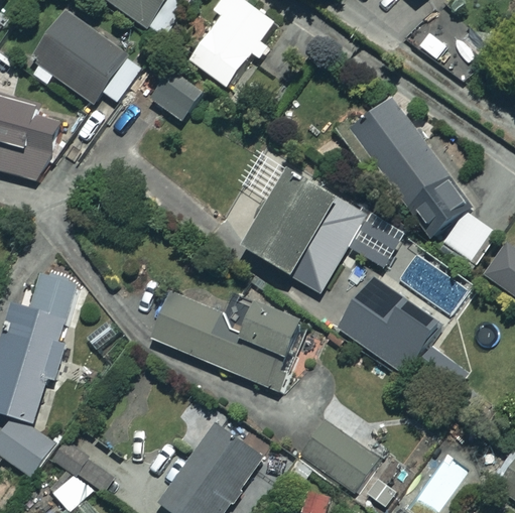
[(109,0),(145,25),(163,0),(109,0)]
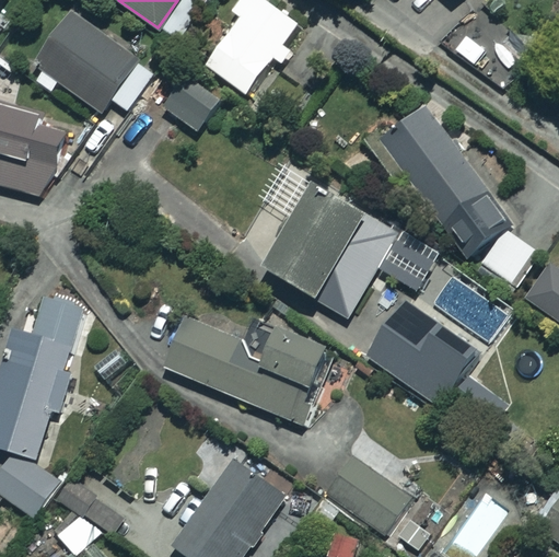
[(270,59),(295,79),(307,62),(324,76),(339,60),(364,79),(386,50),(324,3),(304,28),(266,0),(240,0),(232,10),(240,15),(209,56),(249,86),(270,59)]
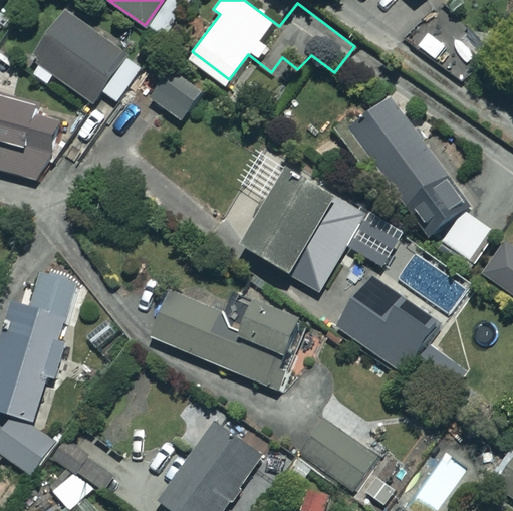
[(142,66),(65,11),(33,54),(42,60),(33,73),(43,80),(49,71),(90,101),(100,88),(116,100),(142,66)]
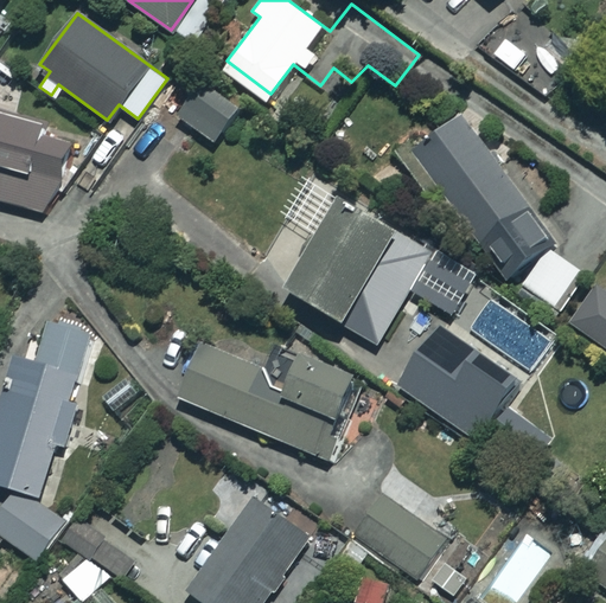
[(71,136),(0,114),(0,198),(48,213),(71,136)]
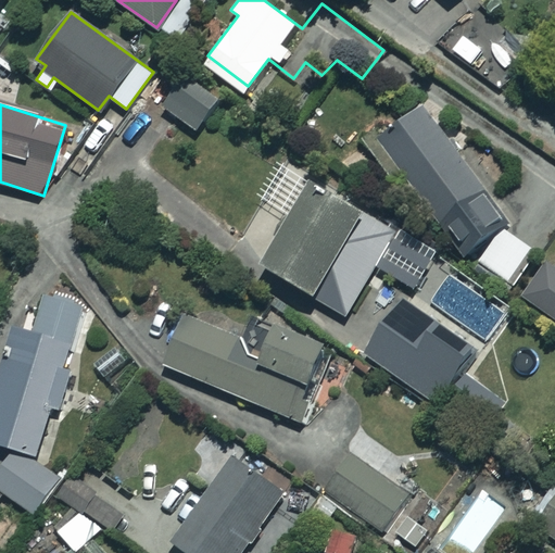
[(506,222),(420,107),(366,147),(396,189),(406,181),(444,231),(450,227),(467,251),(506,222)]
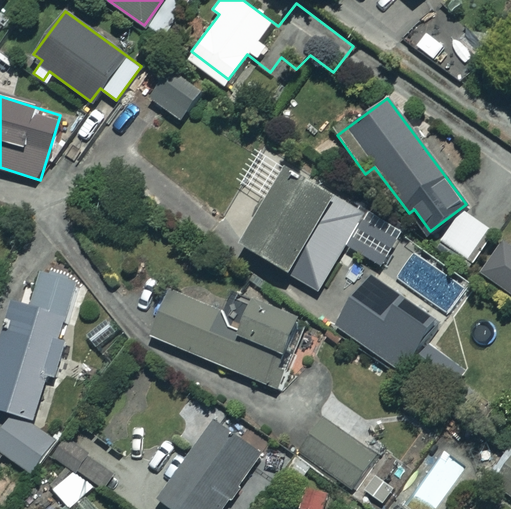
[(393,229),(286,168),(242,245),(319,290),(340,254),(370,270),(393,229)]
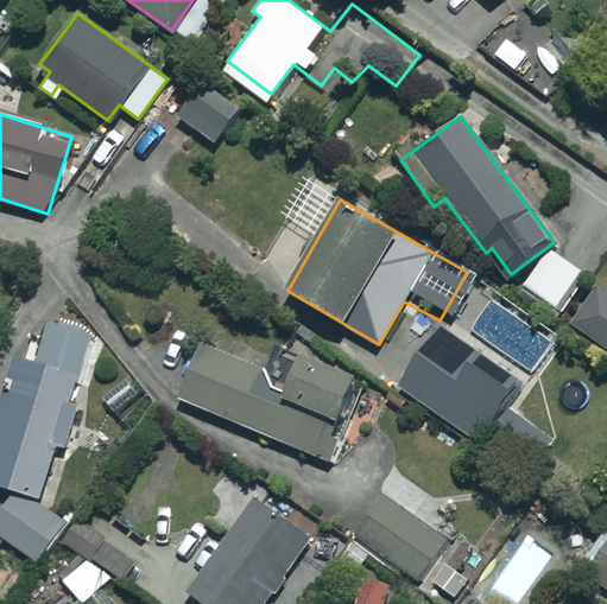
[(587,275),(550,247),(522,283),(558,311),(587,275)]
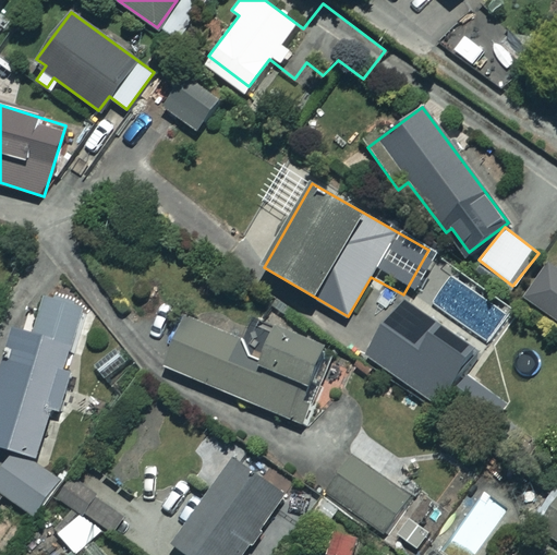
[(556,269),(547,263),(524,294),(556,317),(556,269)]
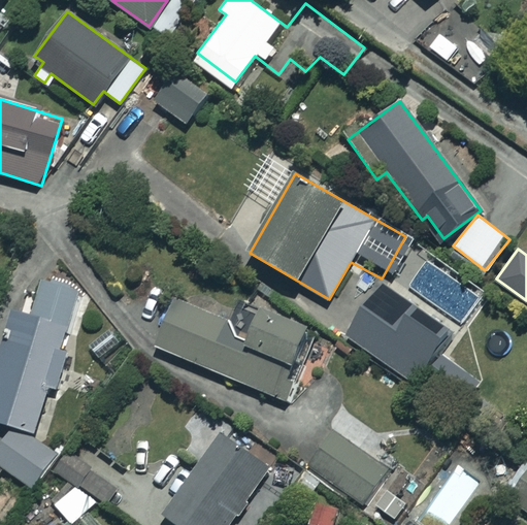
[(77,289),(44,277),(32,316),(14,310),(0,354),(0,420),(35,432),(63,349),(59,348),(77,289)]
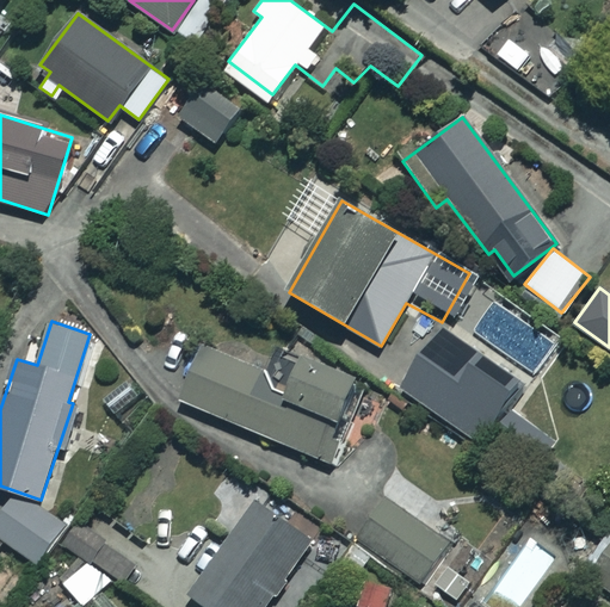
[(500,371),(444,330),(399,394),(445,427),(463,403),(472,409),(500,371)]
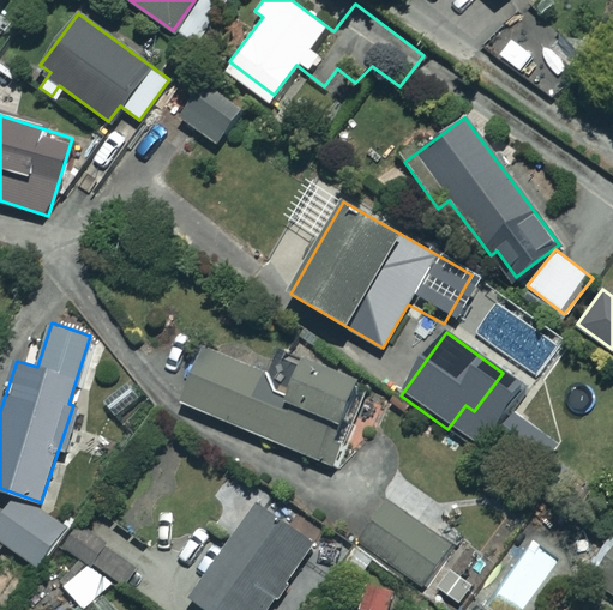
[(268,372),(204,344),(180,399),(324,464),(360,385),(278,348),(268,372)]
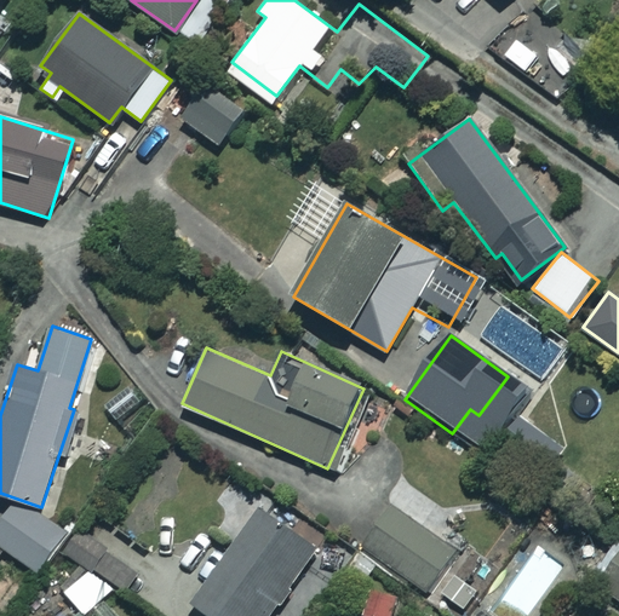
[(152,406),(131,386),(107,410),(127,430),(152,406)]
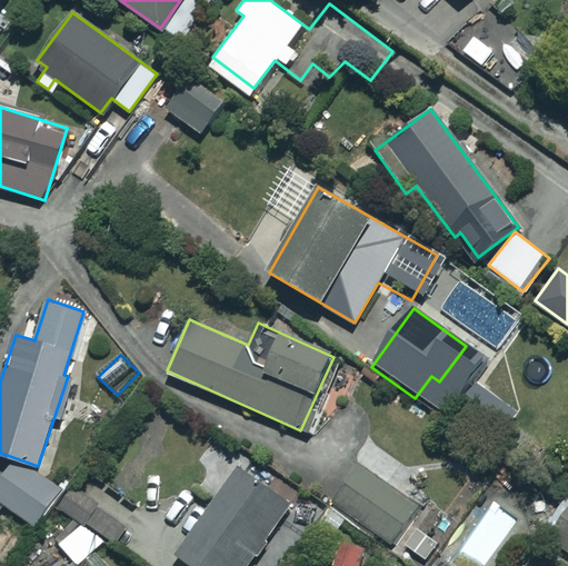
[(11,459),(0,476),(0,502),(33,526),(58,492),(11,459)]
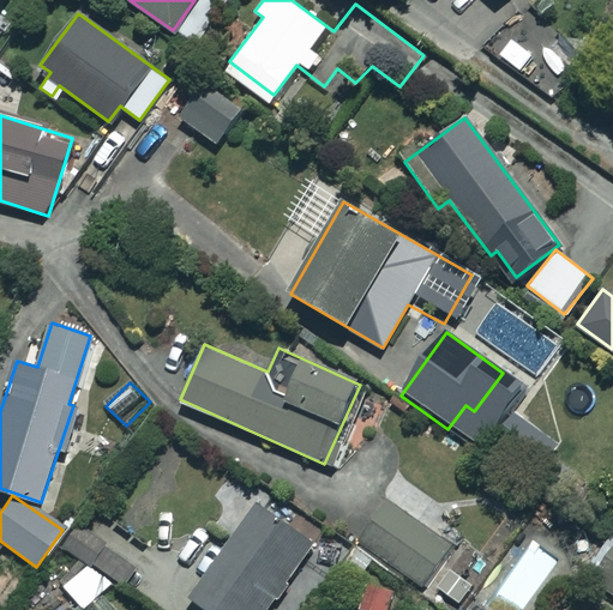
[(452,544),(384,496),(356,537),(425,585),(452,544)]
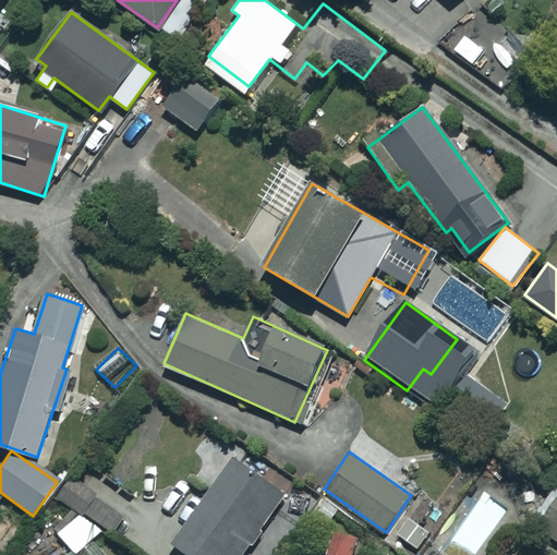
[(240,554),(285,493),(232,456),(171,542),(189,554),(240,554)]
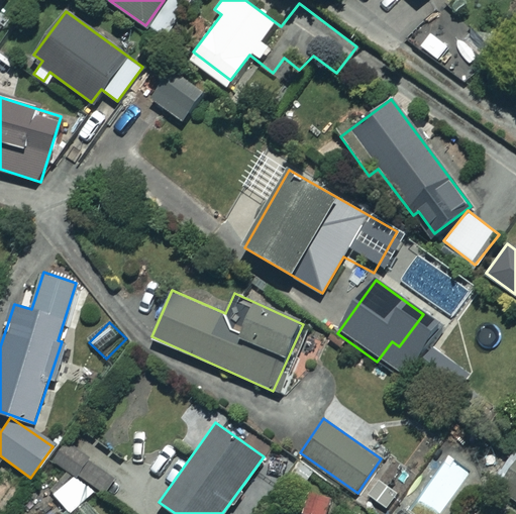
[(130,467),(76,429),(57,457),(111,494),(130,467)]
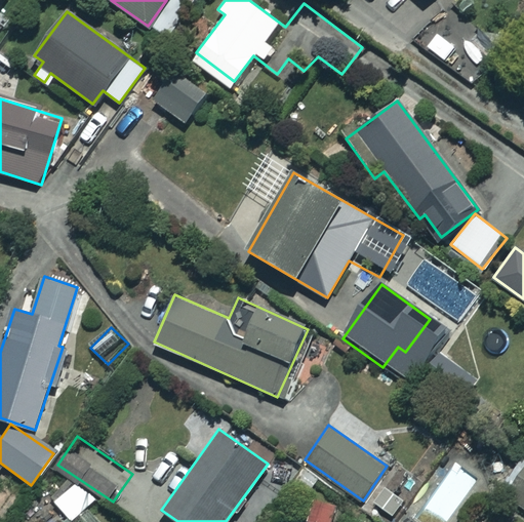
[(523,468),(506,494),(523,506),(523,468)]
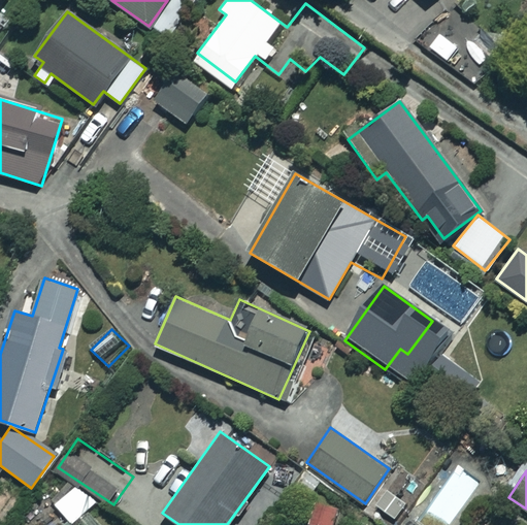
[(74,484),(56,504),(74,521),(93,500),(74,484)]
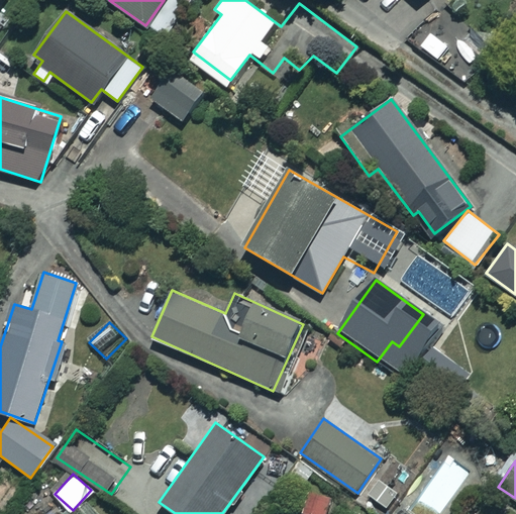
[(328,513),(334,493),(307,485),(300,511),(309,513),(328,513)]
